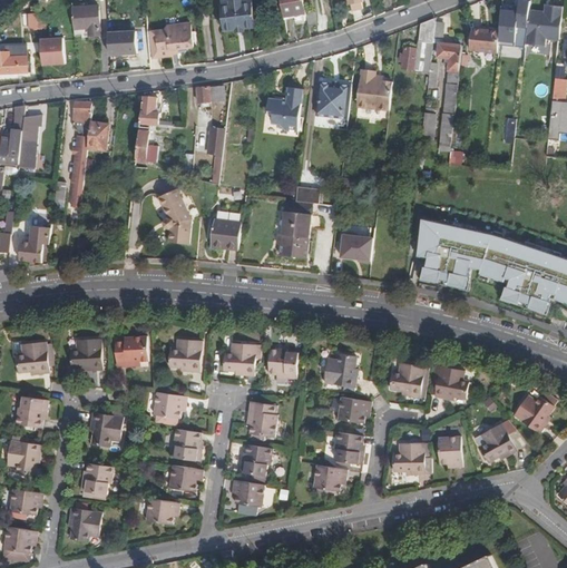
[(227,0),(227,3),(231,29),(253,26),(248,1),(238,2),(238,0),(227,0)]
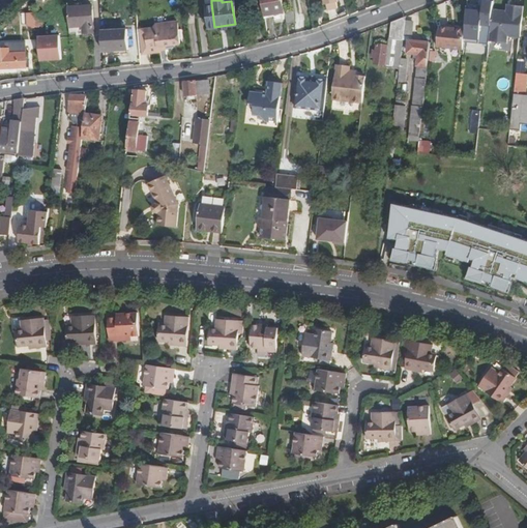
[(282,8),(280,0),(259,0),(262,11),(282,8)]
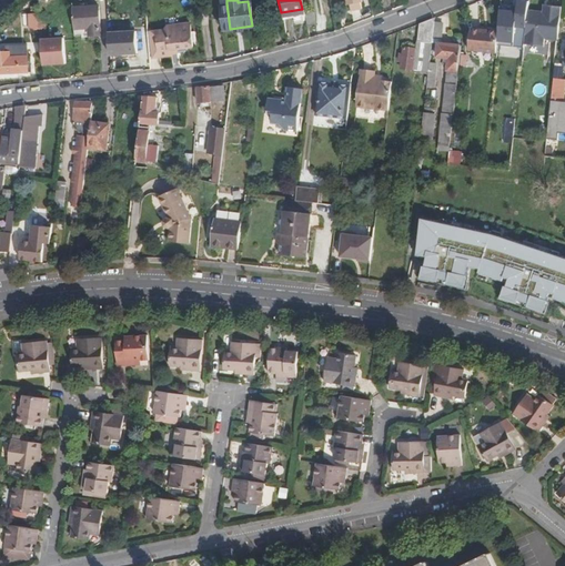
[(70,7),(72,28),(87,27),(87,33),(98,33),(96,3),(70,7)]
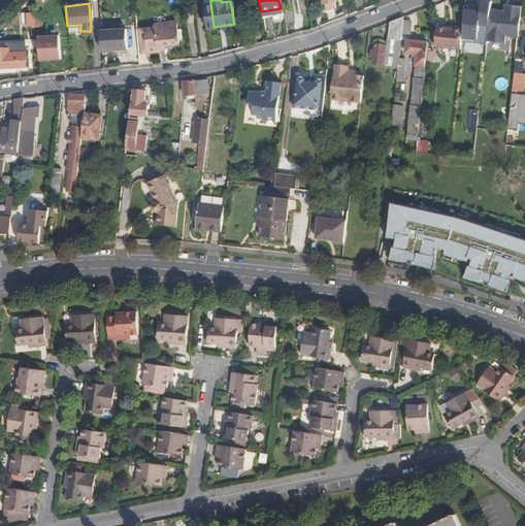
[(214,27),(210,3),(202,5),(205,28),(214,27)]
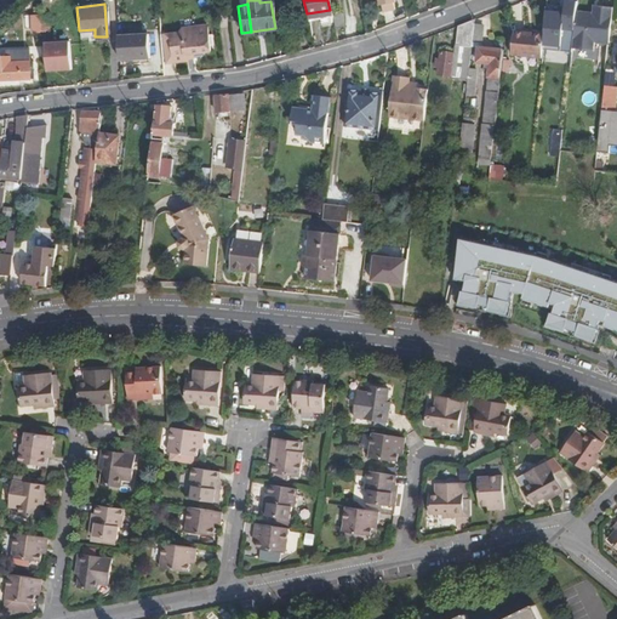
[(590,13),(583,12),(575,12),(571,49),(578,50),(584,50),(586,40),(593,41),(607,43),(612,6),(598,5),(596,13),(590,13)]
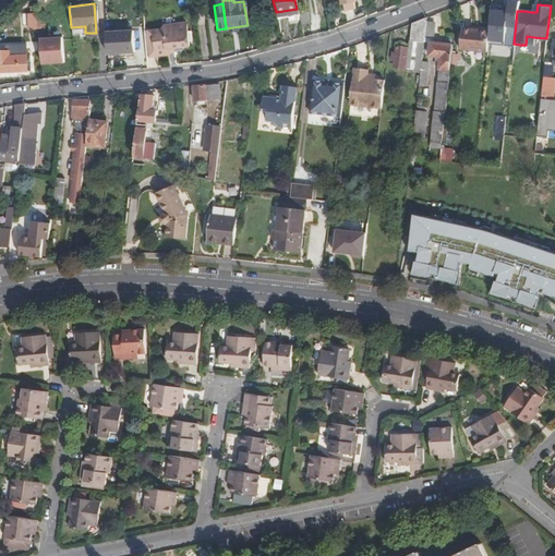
[(305,9),(297,10),(300,24),(308,22),(305,9)]
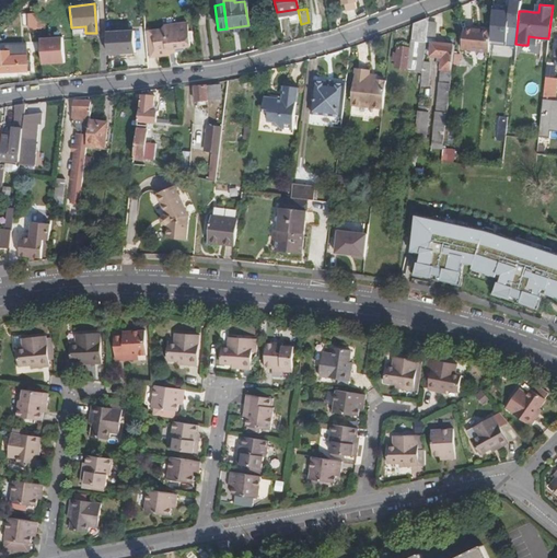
[(26,26),(42,26),(41,12),(26,12),(26,26)]
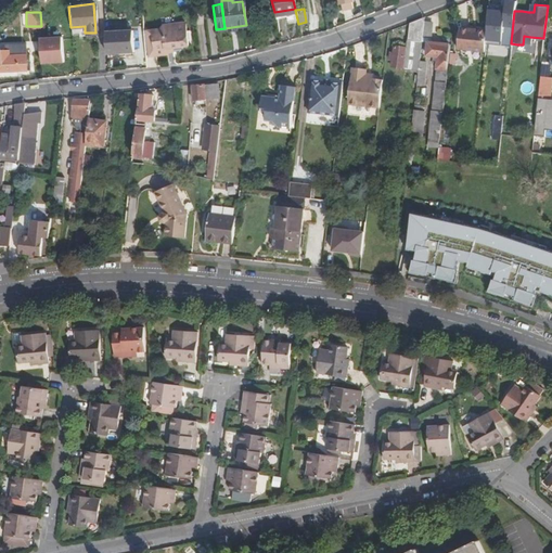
[(420,41),(421,36),(422,23),(423,16),(408,22),(406,39),(420,41)]
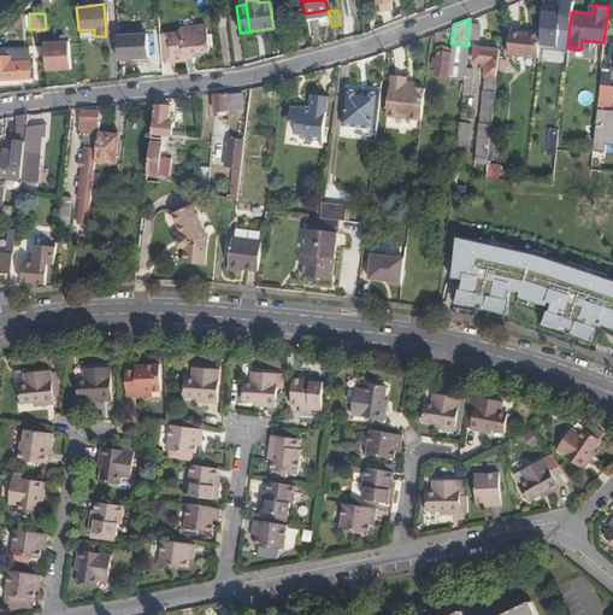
[(157,34),(159,60),(184,58),(187,53),(192,53),(192,54),(201,53),(201,47),(207,46),(207,41),(210,40),(208,30),(205,30),(204,22),(177,25),(177,28),(178,34),(168,35),(166,33),(157,34)]
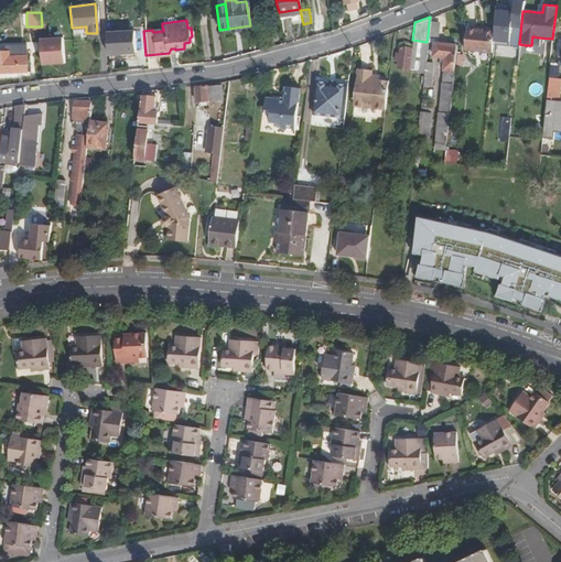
[(438,24),(429,23),(428,36),(435,38),(438,24)]
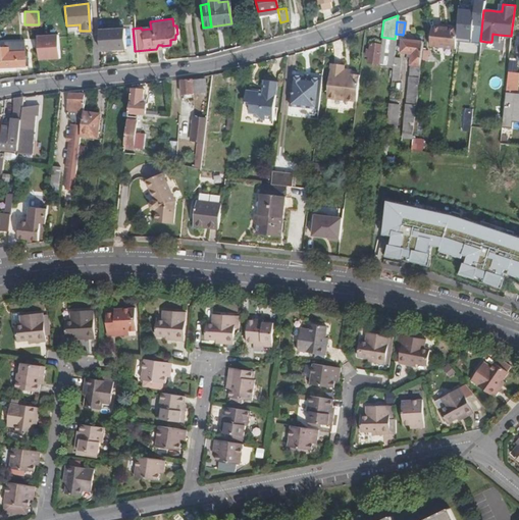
[(125,26),(97,27),(98,51),(126,50),(125,26)]
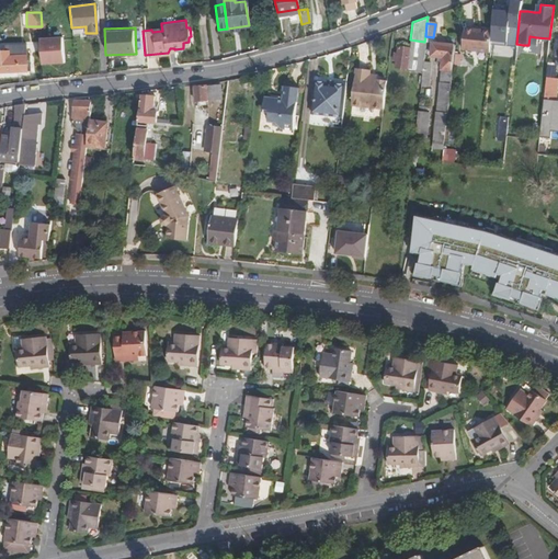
[(463,49),(474,50),(485,52),(488,52),(490,31),(477,30),(464,27),(460,48),(463,49)]
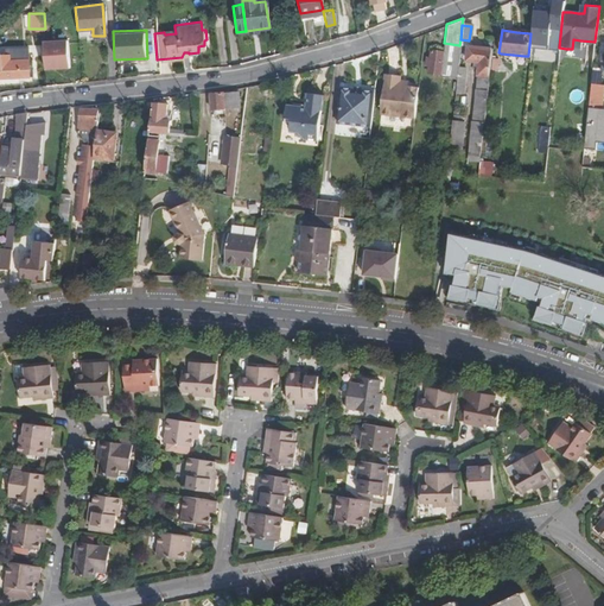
[(43,68),(69,68),(68,38),(43,38),(43,68)]
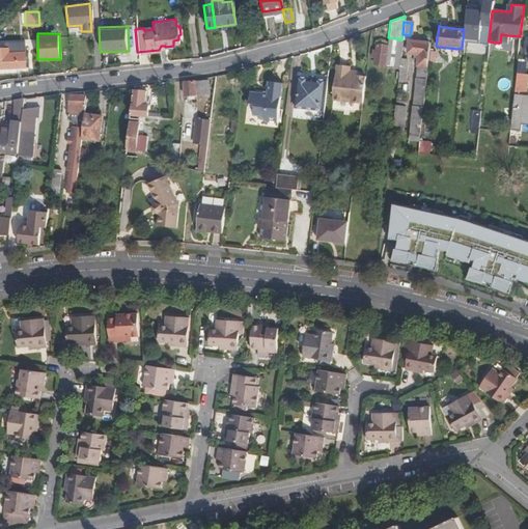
[(3,48),(0,48),(0,65),(27,64),(26,50),(23,50),(23,39),(3,42),(3,48)]
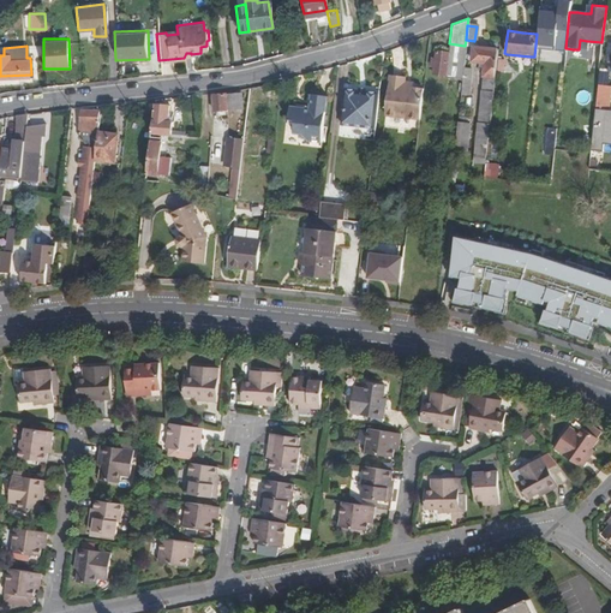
[(486,83),(481,83),(473,164),(484,165),(497,51),(472,47),(469,61),(483,63),(481,77),(486,77),(486,83)]
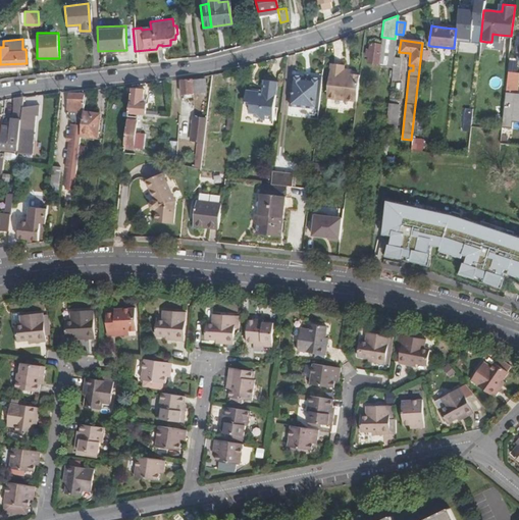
[(377,63),(379,44),(369,43),(367,62),(377,63)]
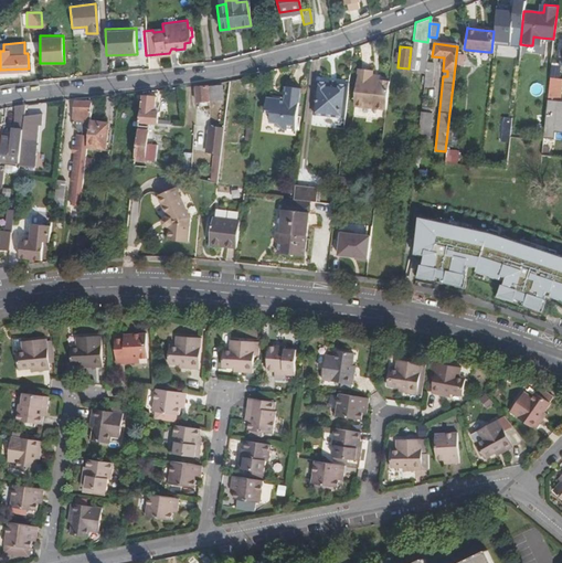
[(551,64),(542,139),(561,140),(561,136),(560,136),(561,133),(561,131),(561,102),(553,101),(557,71),(559,71),(559,65),(551,64)]
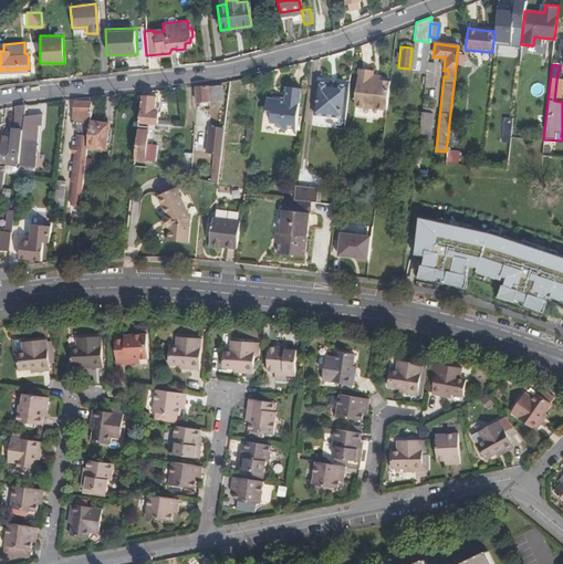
[(353,105),(385,110),(388,80),(371,77),(372,70),(357,69),(353,105)]
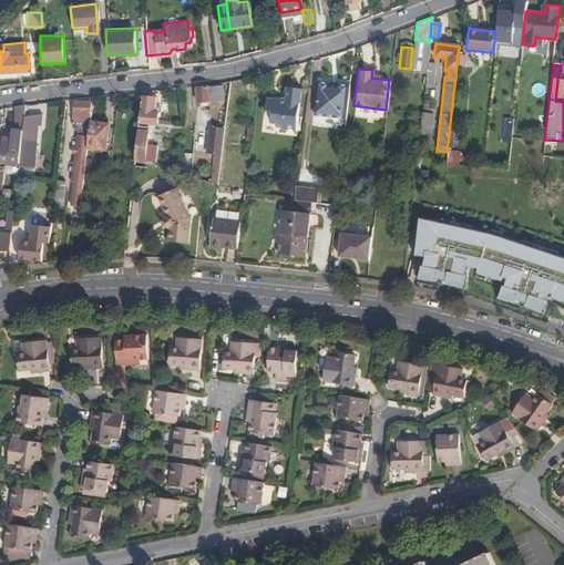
[(346,116),(349,85),(337,83),(337,85),(329,84),(329,82),(318,81),(315,113),(346,116)]
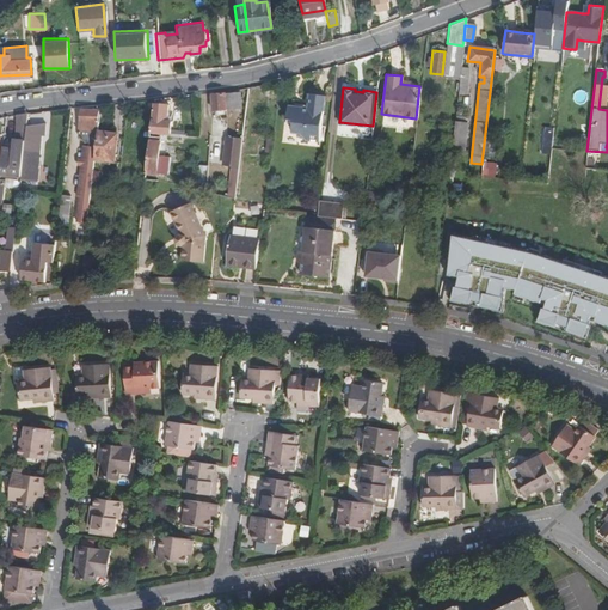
[(213,108),(225,108),(223,92),(212,93),(213,108)]
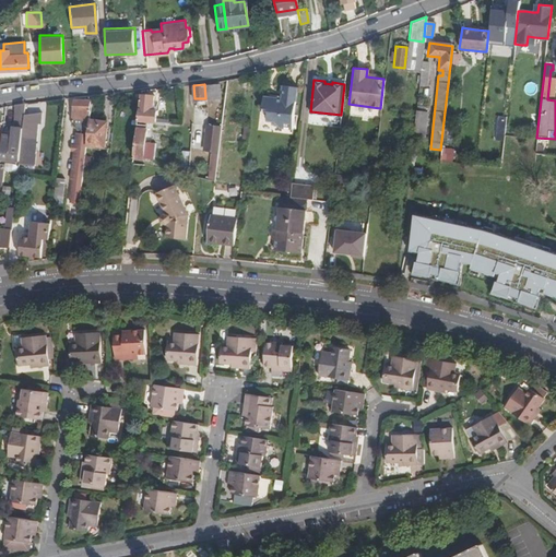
[(204,84),(205,98),(219,98),(219,84),(204,84)]
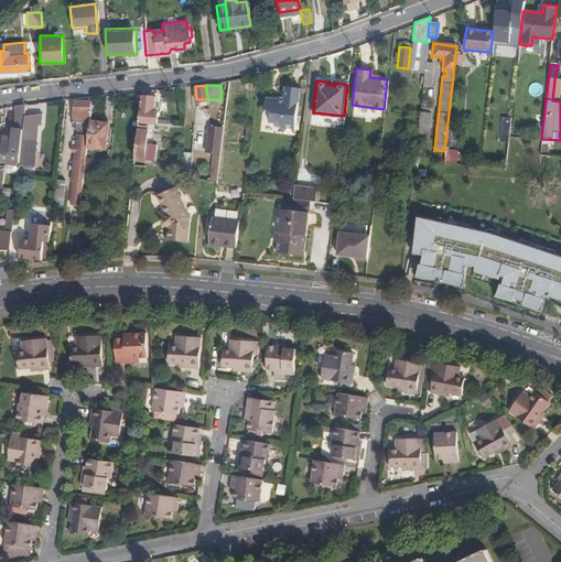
[(276,128),(294,130),(299,88),(286,87),(284,99),(279,99),(279,96),(271,95),(271,98),(266,98),(265,109),(270,110),(269,121),(276,121),(276,128)]
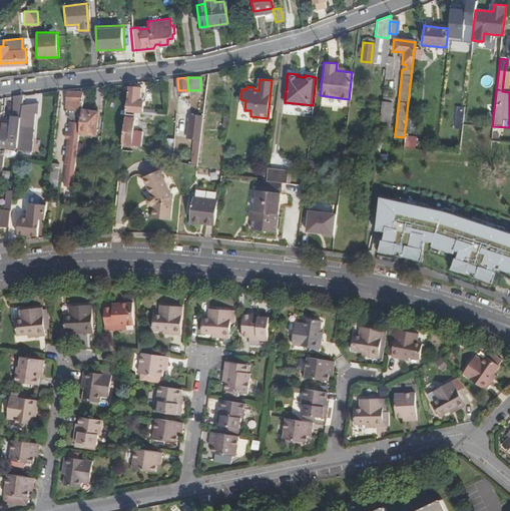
[(127,87),(120,145),(130,146),(134,113),(141,113),(142,102),(138,102),(139,88),(127,87)]
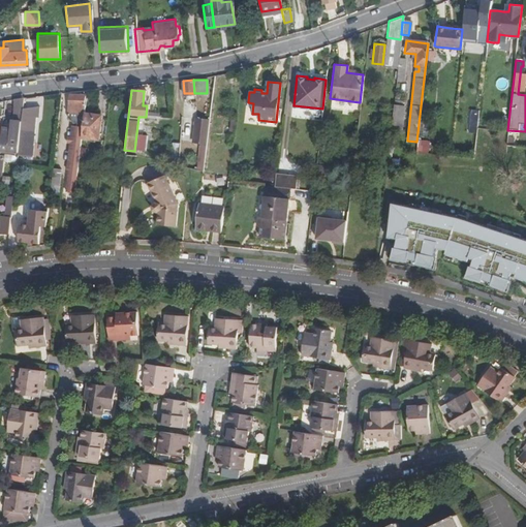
[(83,113),(84,104),(83,103),(83,95),(69,94),(66,116),(70,121),(82,123),(83,113)]
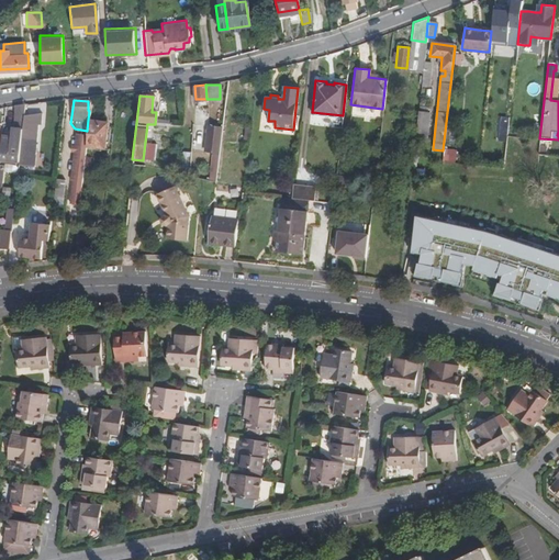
[(10,135),(1,134),(0,147),(0,159),(18,161),(19,150),(22,122),(24,104),(13,107),(10,135)]
